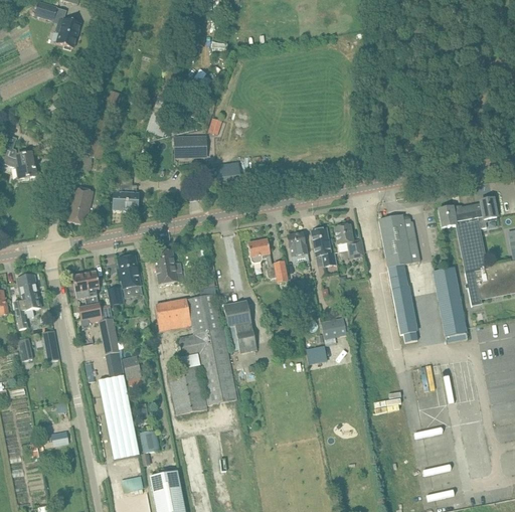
[(57,6),(38,1),(34,13),(53,19),(57,6)]
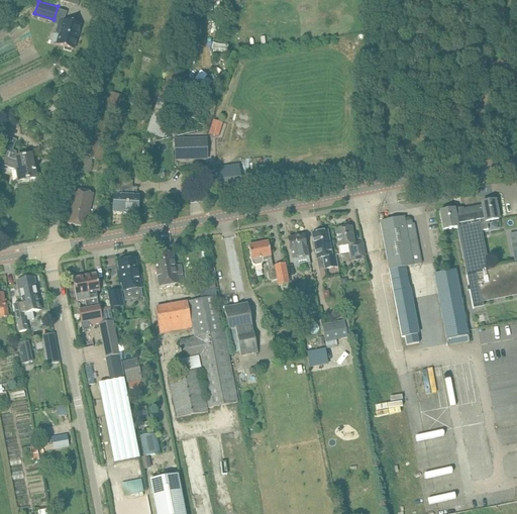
[(80,29),(83,19),(65,14),(61,13),(57,26),(61,28),(58,38),(59,38),(66,41),(65,44),(73,46),(74,42),(76,43),(79,33),(80,29)]
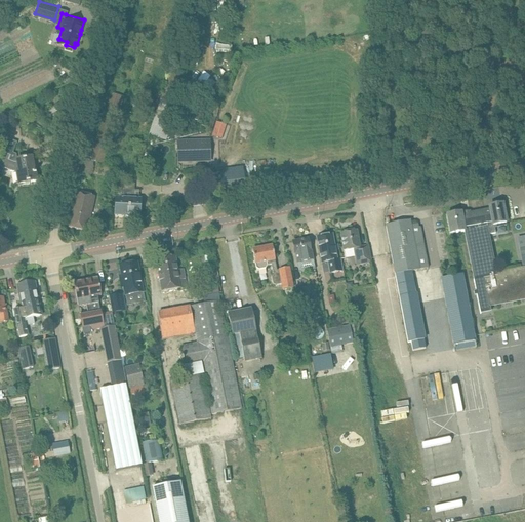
[(200,86),(193,82),(184,95),(191,101),(200,86)]
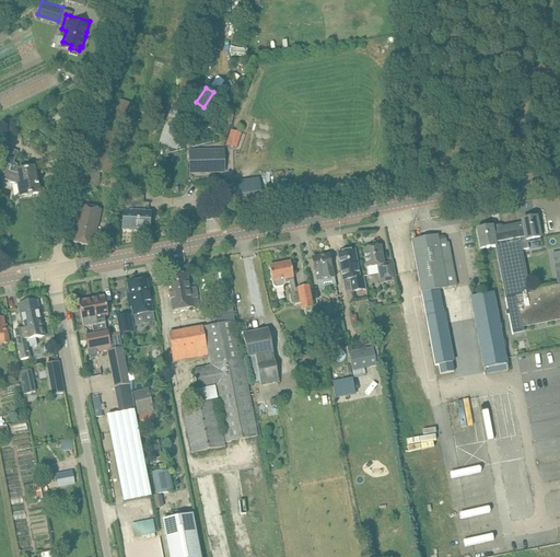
[(217,91),(209,116),(218,118),(226,93),(217,91)]
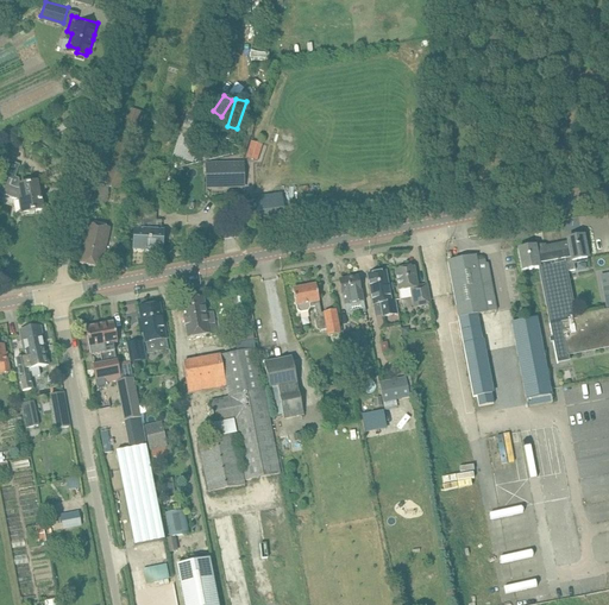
[(144,109),(127,105),(105,182),(98,181),(93,199),(104,202),(110,184),(121,187),(144,109)]
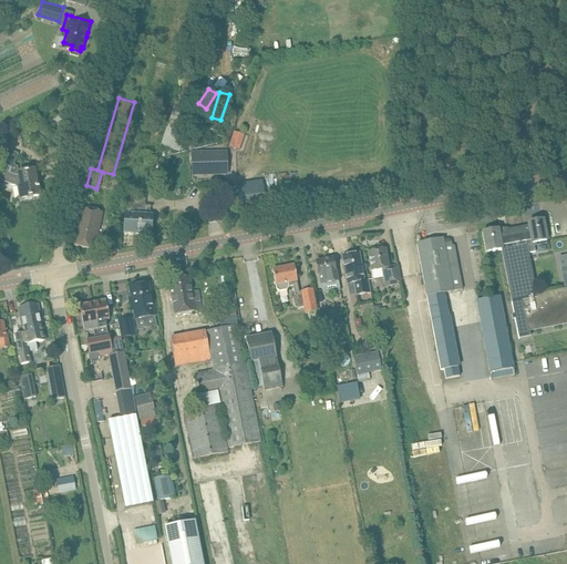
[(204,114),(200,124),(216,129),(218,121),(208,119),(209,115),(204,114)]
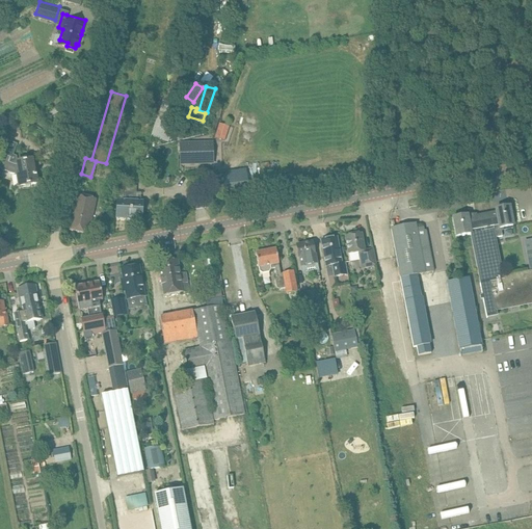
[(212,140),(179,140),(180,156),(213,156),(212,140)]
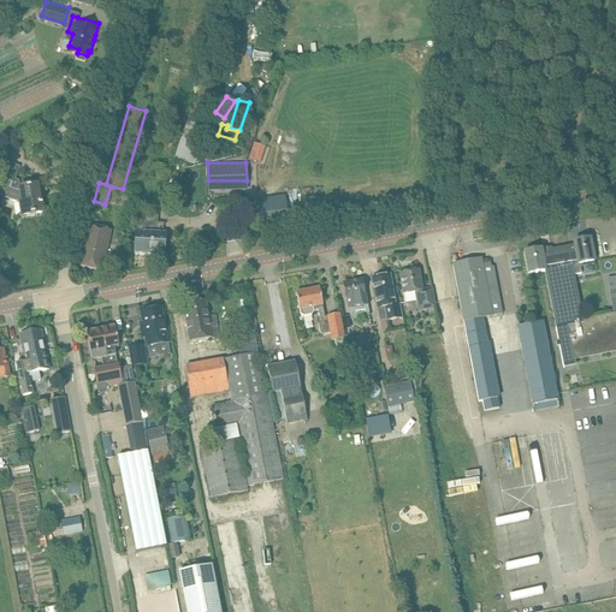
[(37,182),(19,184),(19,188),(18,189),(10,185),(12,180),(0,176),(0,194),(11,198),(22,198),(24,212),(43,209),(41,201),(42,200),(42,198),(40,198),(37,182)]
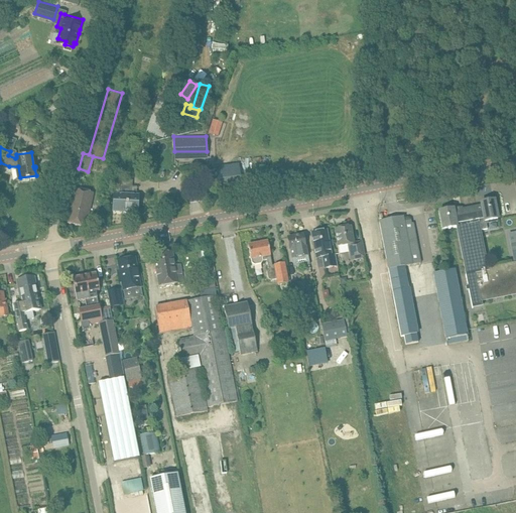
[(219,178),(243,177),(242,161),(218,162),(219,178)]
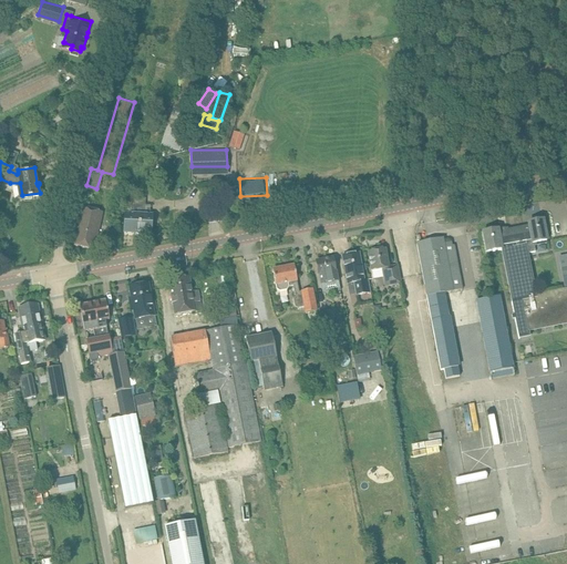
[(150,203),(145,203),(146,195),(127,193),(126,202),(124,229),(151,231),(152,213),(150,213),(150,203)]
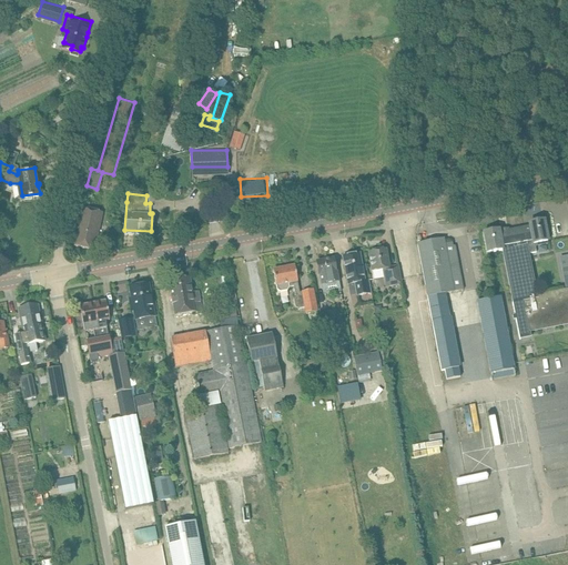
[(102,210),(81,205),(73,243),(94,248),(102,210)]
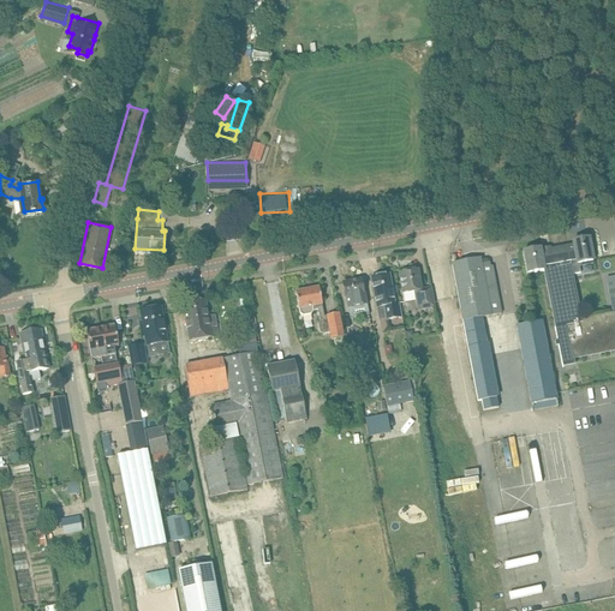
[(574,243),(567,244),(573,271),(580,269),(579,261),(592,258),(591,247),(589,235),(573,238),(574,243)]
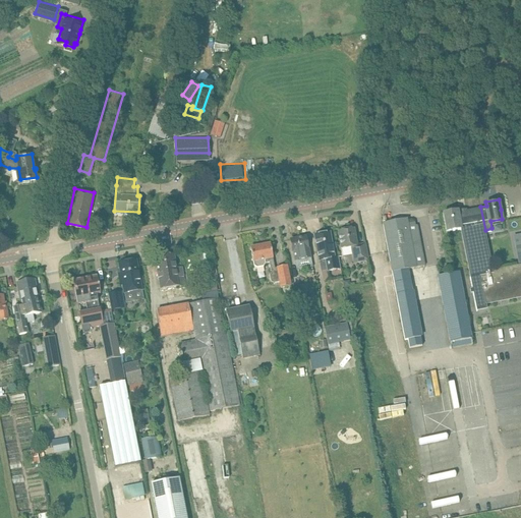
[(457,209),(444,211),(446,221),(448,230),(458,228),(460,227),(472,286),(470,287),(471,291),(473,290),(477,308),(487,306),(486,302),(489,301),(475,224),(472,208),(466,209),(466,207),(459,208),(460,211),(457,211),(457,209)]
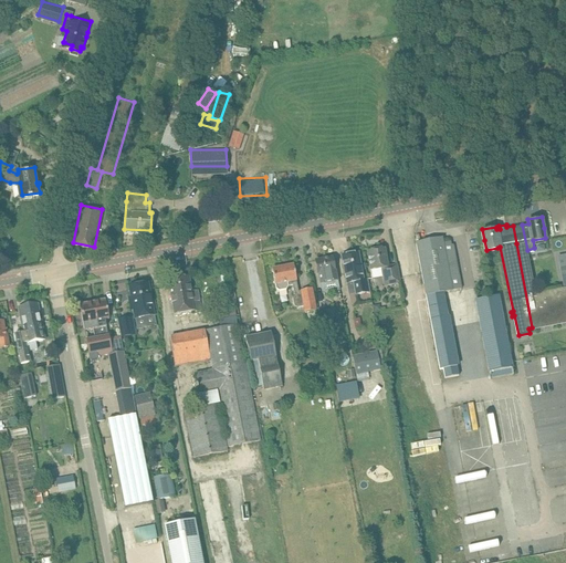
[(522,225),(513,226),(516,243),(532,327),(565,320),(565,284),(564,285),(535,291),(527,250),(522,225)]
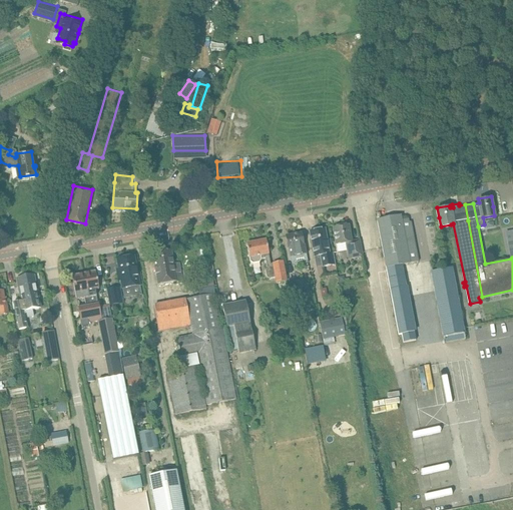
[(377,217),(386,266),(399,332),(402,332),(403,340),(416,338),(414,329),(415,329),(403,263),(405,262),(405,261),(418,258),(411,219),(409,219),(409,216),(402,217),(401,213),(377,217)]
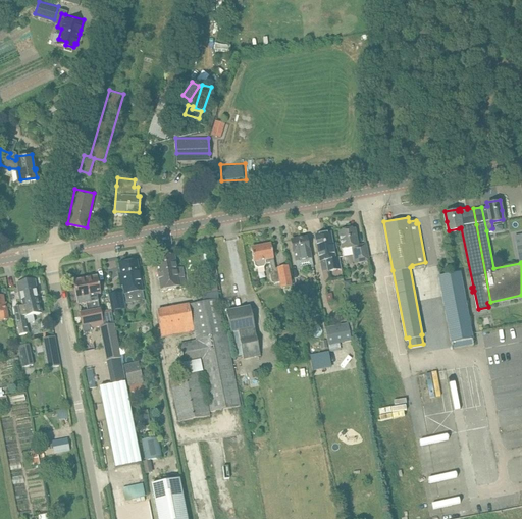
[(355,260),(359,260),(369,258),(366,242),(358,244),(355,226),(338,229),(342,247),(352,245),(355,260)]
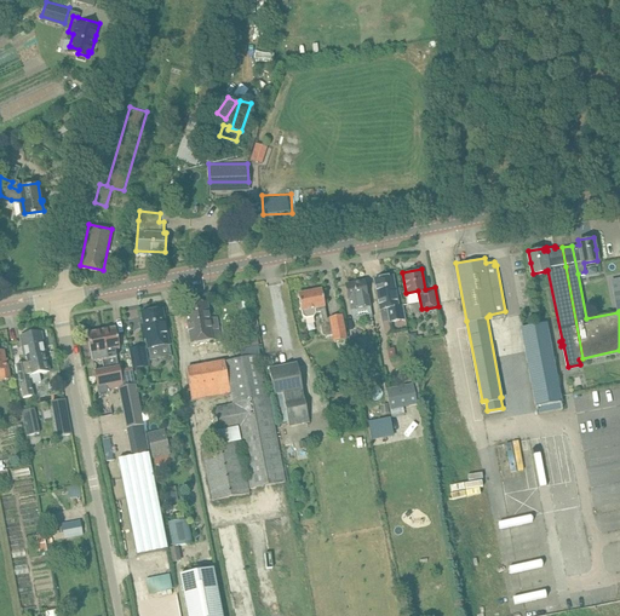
[(396,293),(395,289),(395,286),(392,274),(374,277),(379,308),(386,306),(389,320),(405,316),(402,303),(397,303),(396,293)]
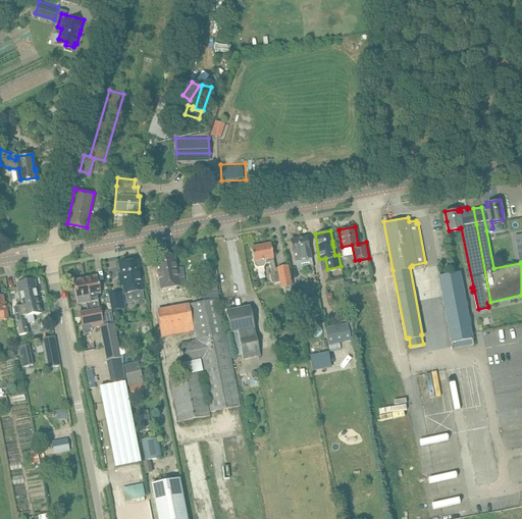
[(295,259),(312,256),(310,246),(308,247),(306,235),(291,238),(295,259)]
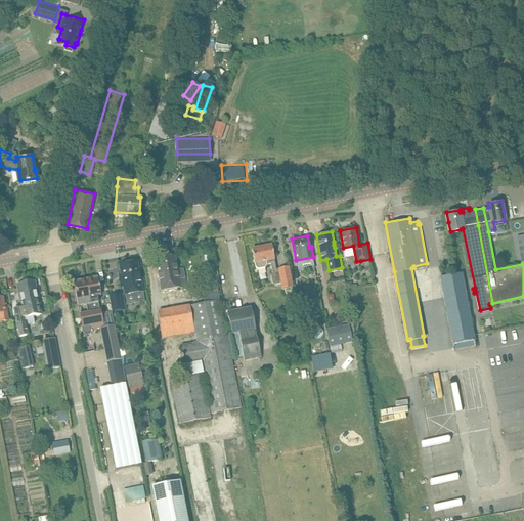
[(259,266),(265,265),(267,262),(271,261),(273,270),(271,273),(272,279),(275,281),(281,280),(282,287),(294,284),(290,264),(276,267),(272,243),(252,247),(255,264),(259,266)]
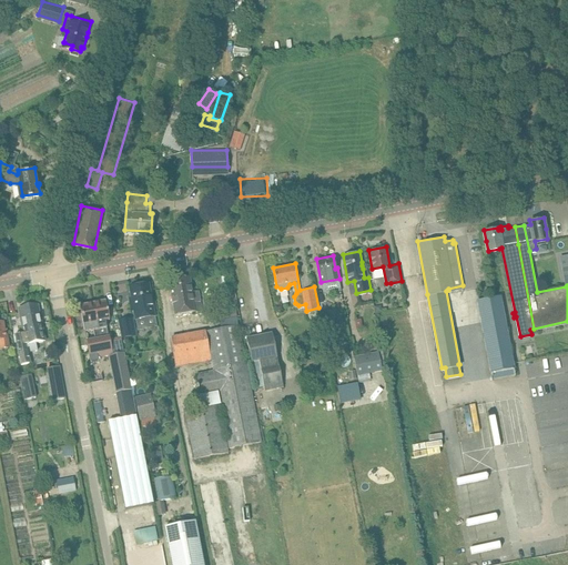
[(202,310),(201,299),(199,288),(191,290),(189,274),(169,278),(175,314),(202,310)]
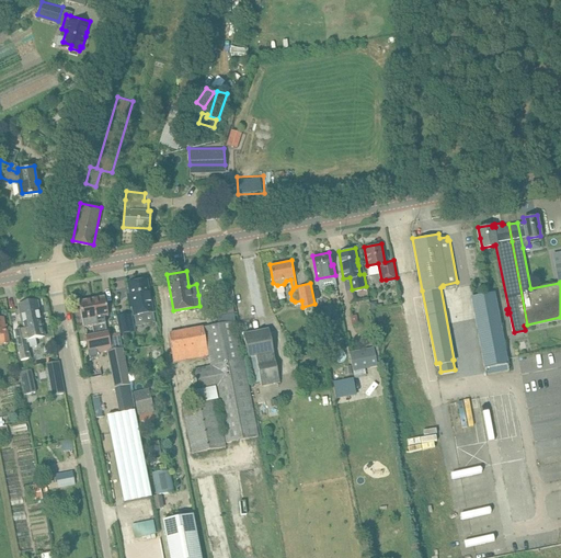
[(148,289),(146,279),(127,282),(129,294),(126,294),(128,305),(132,305),(133,314),(151,310),(148,289)]
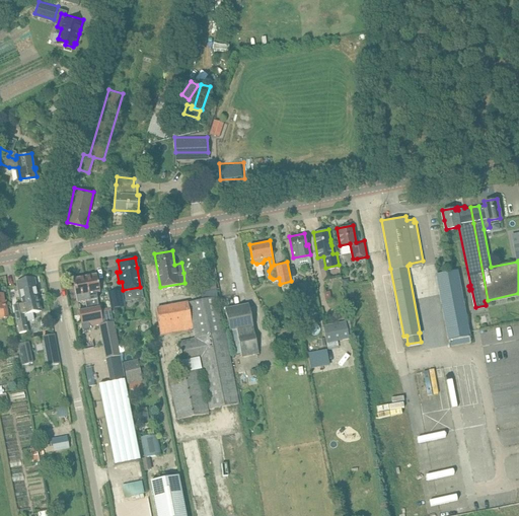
[(67,262),(67,271),(77,270),(77,261),(67,262)]
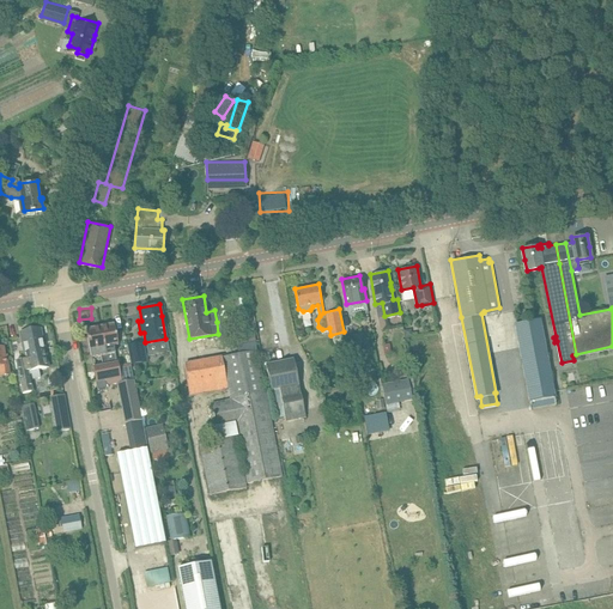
[(517,322),(529,384),(533,405),(557,401),(541,317),(517,322)]
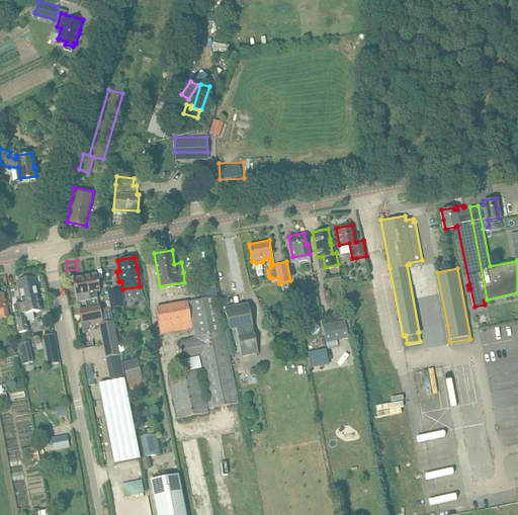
[(96,272),(86,274),(90,297),(92,297),(93,306),(99,305),(99,304),(98,304),(95,290),(97,289),(99,289),(98,282),(96,272)]
